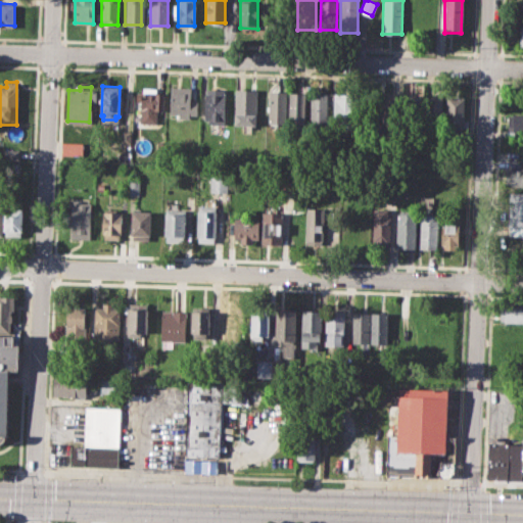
[(170,113),(171,87),(190,87),(190,101),(197,101),(197,114),(190,114),(190,119),(178,119),(178,113),(170,113)]
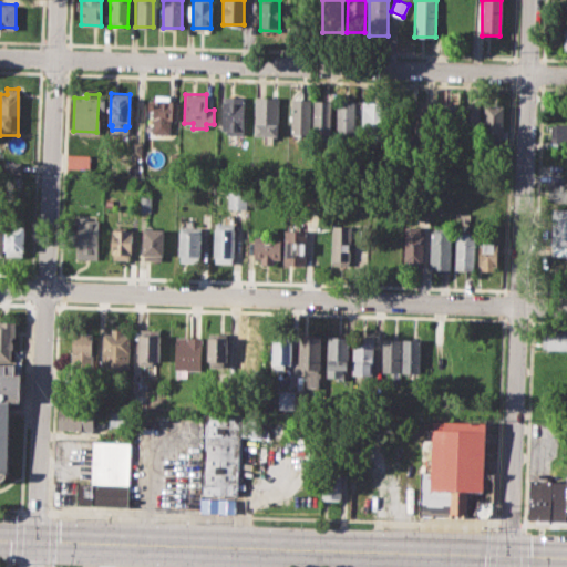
[(151,132),(152,111),(146,111),(147,99),(155,99),(155,95),(169,96),(169,100),(178,101),(177,120),(169,120),(169,133),(151,132)]
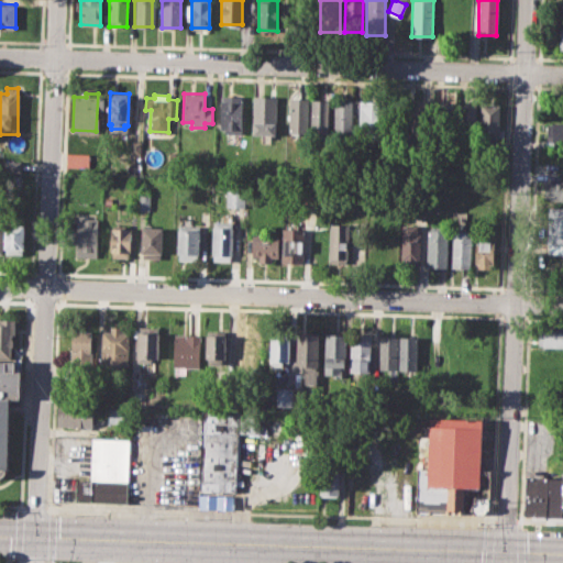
[(220,130),(221,96),(242,96),(241,135),(225,134),(225,130),(220,130)]
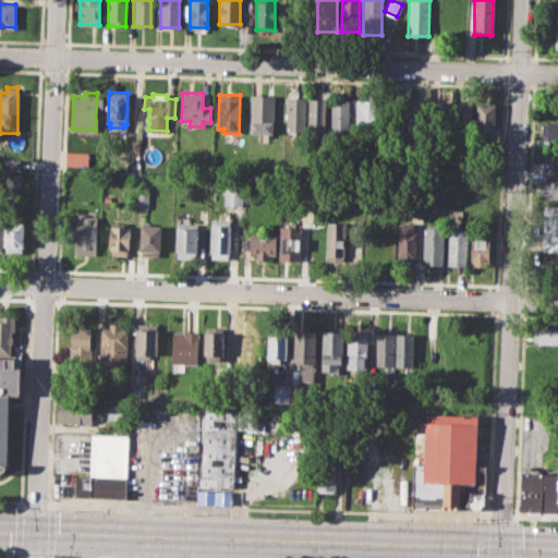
[(251,132),(252,95),(275,96),(273,133),(251,132)]
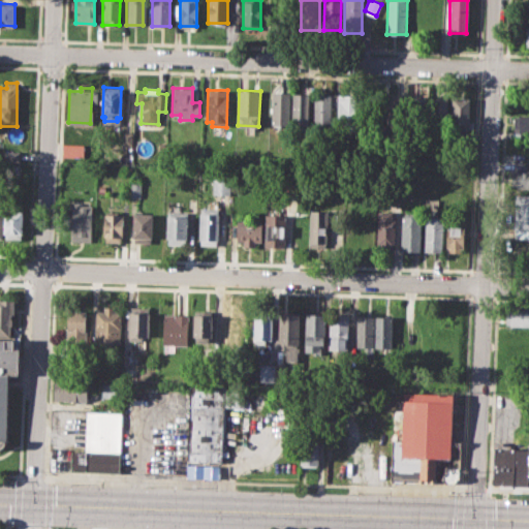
[(271,124),(272,91),(289,92),(288,124),(271,124)]
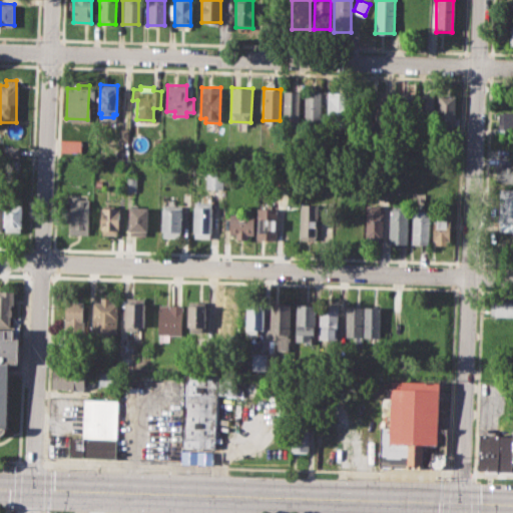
[(284,120),(285,90),(300,91),(299,126),(288,126),(288,120),(284,120)]
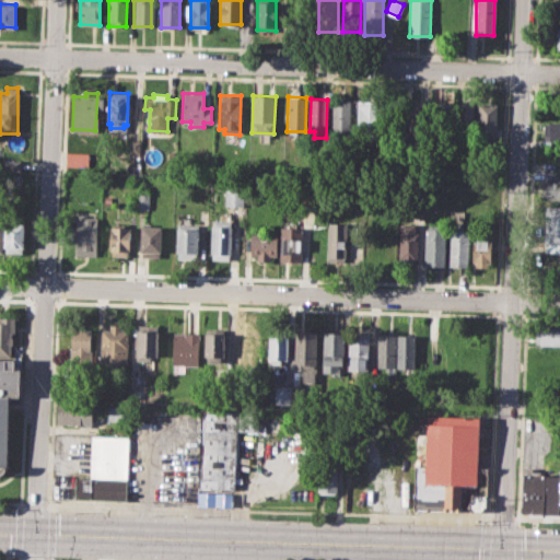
[(333,132),(333,104),(339,104),(339,100),(350,100),(349,132),(333,132)]
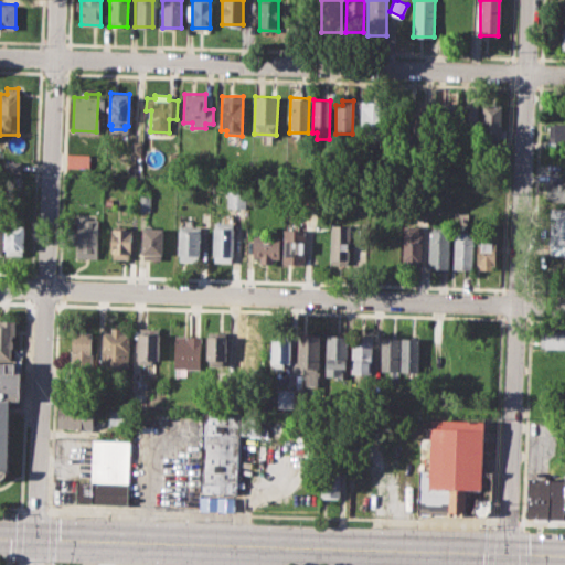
[(361,131),(361,102),(381,102),(381,131),(361,131)]
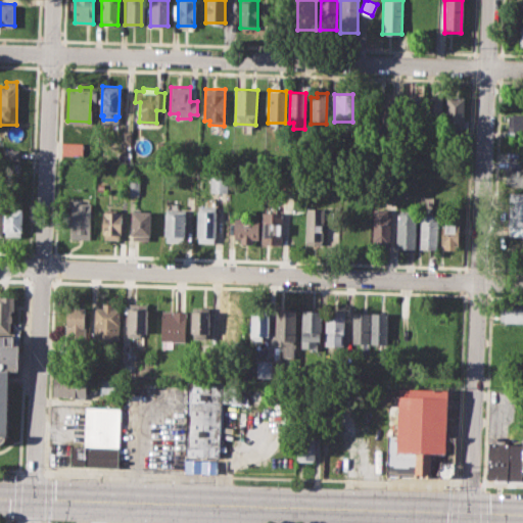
[(381,125),(382,95),(399,96),(398,126),(381,125)]
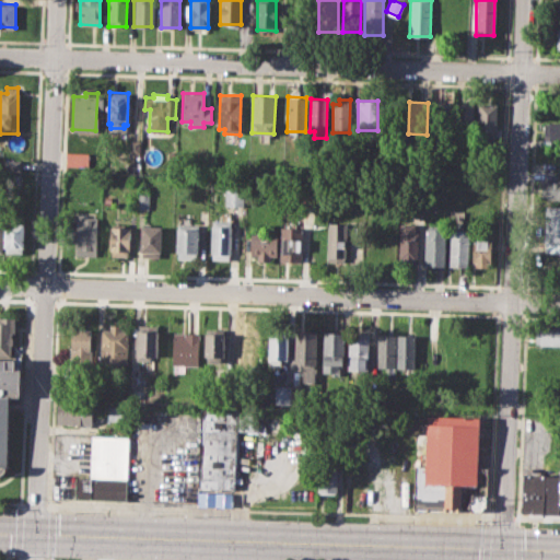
[(432,103),(431,132),(451,132),(452,103),(432,103)]
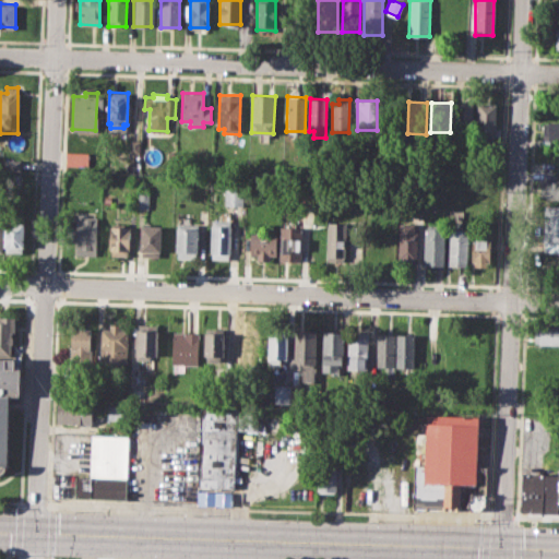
[(454,103),(453,132),(473,132),(474,104),(454,103)]
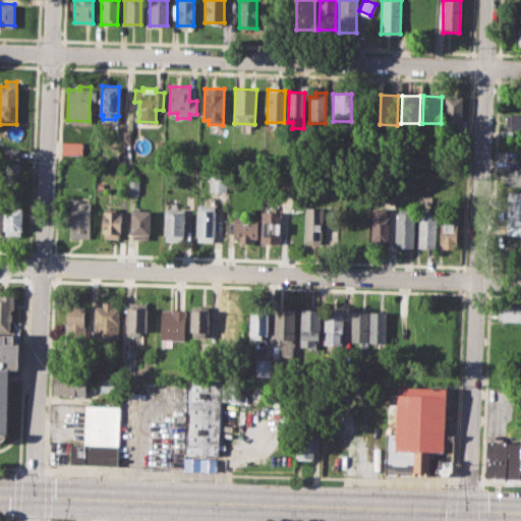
[(445,97),(445,128),(460,128),(461,97),(445,97)]
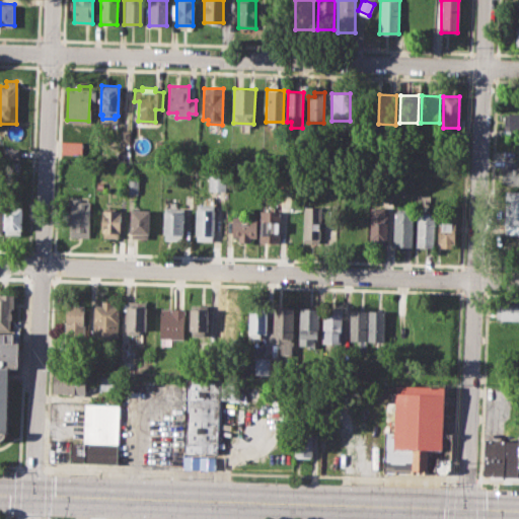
[(504,114),(518,114),(518,130),(504,130),(504,114)]
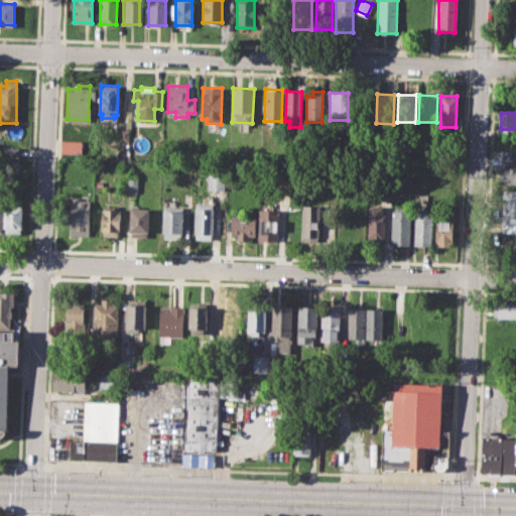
[(119,129),(129,129),(128,144),(118,144),(119,129)]
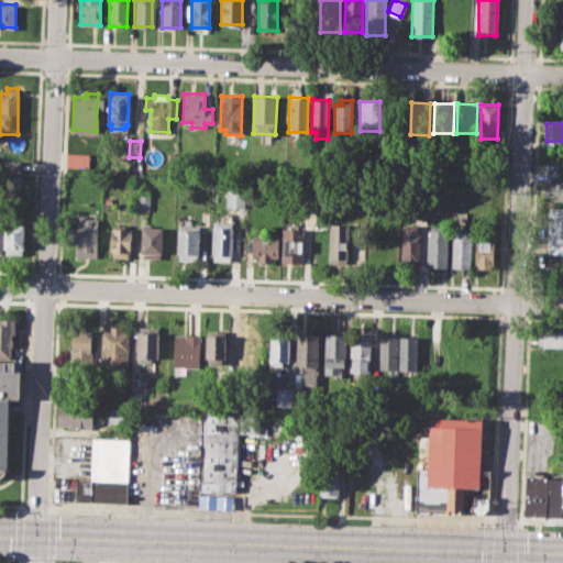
[(66,152),(90,153),(89,167),(66,166),(66,152)]
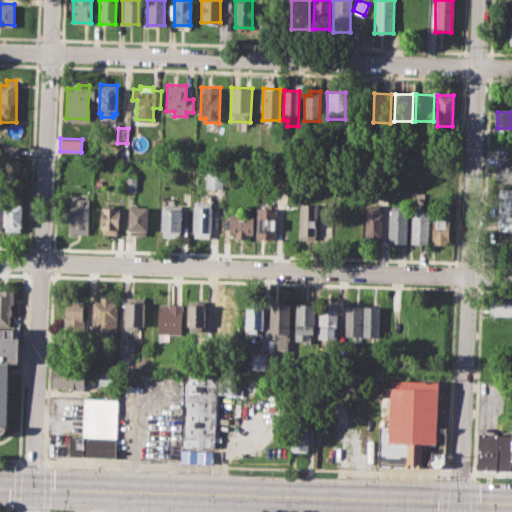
[(2,146),(17,146),(17,157),(2,157),(2,146)]
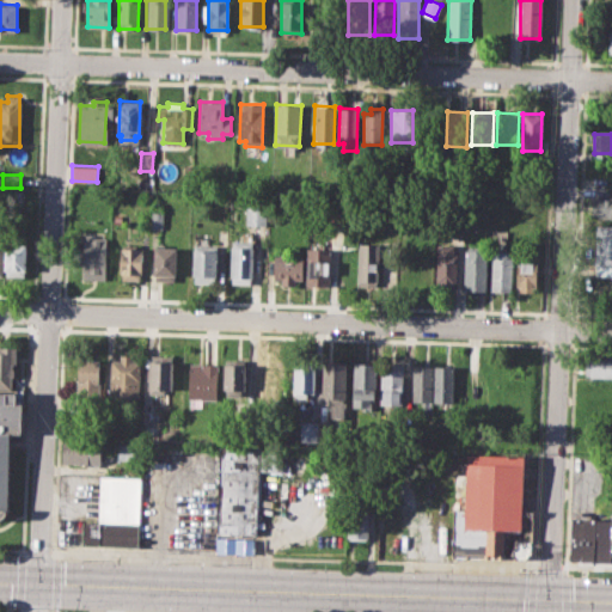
[(592,195),(611,195),(611,218),(592,218),(592,195)]
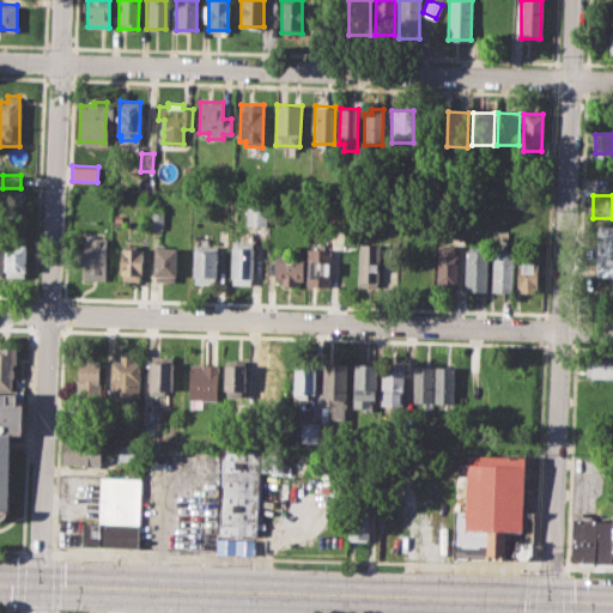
[(247,207),(267,207),(267,226),(247,226),(247,207)]
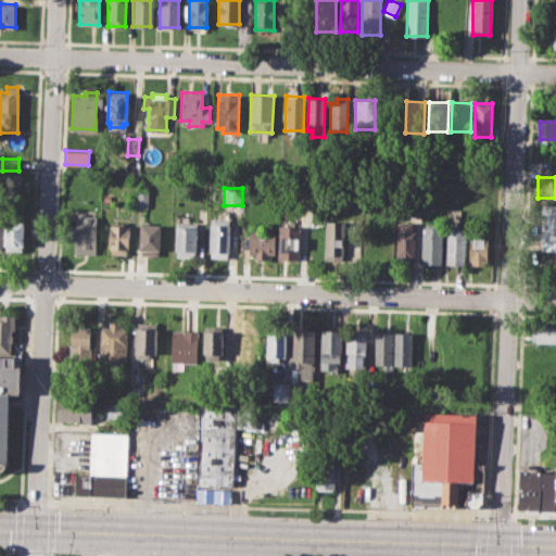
[(138,192),(147,192),(147,207),(137,207),(138,192)]
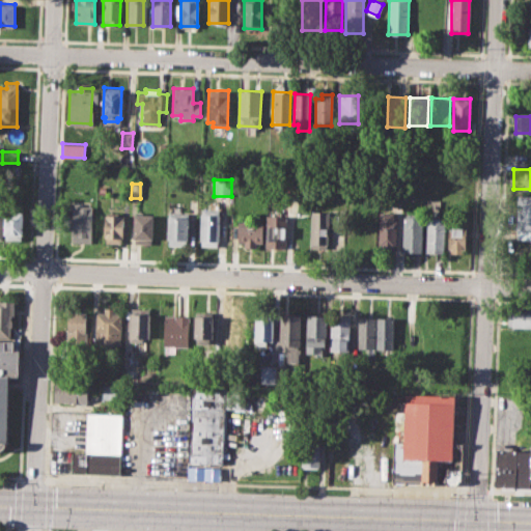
[(516,195),(530,195),(530,239),(515,239),(516,195)]
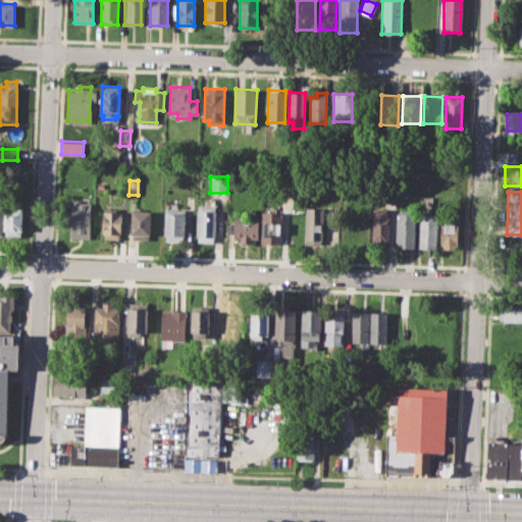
[(71,202),(90,202),(89,237),(70,237),(71,202)]
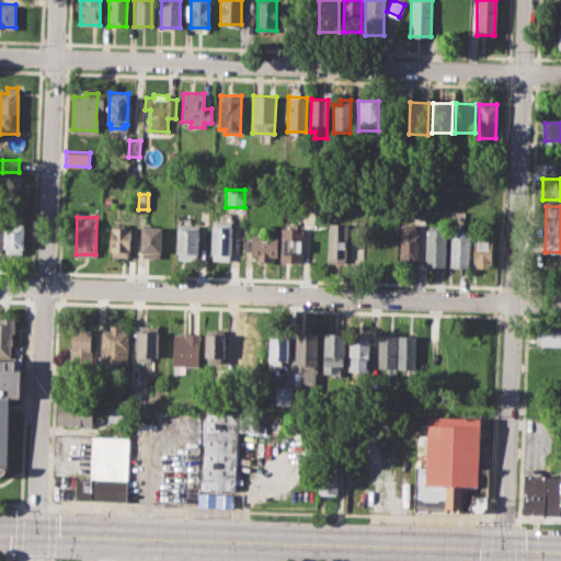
[(213,259),(213,220),(231,221),(231,259),(213,259)]
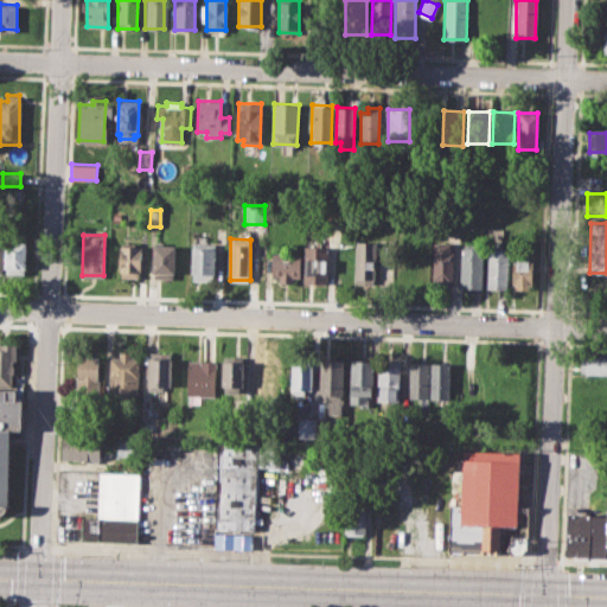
[(6,241),(25,242),(24,274),(5,274),(6,241)]
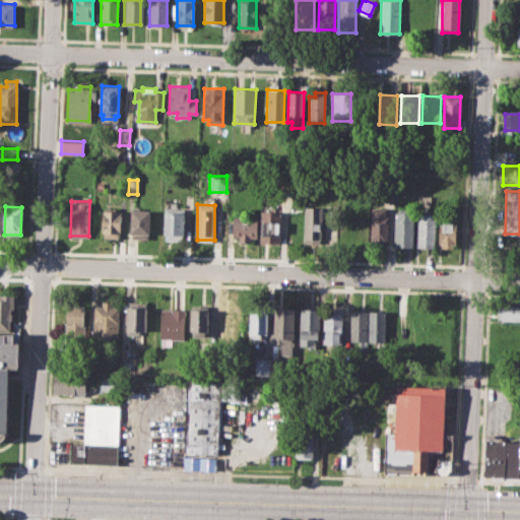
[(305,206),(322,206),(321,244),(305,244),(305,206)]
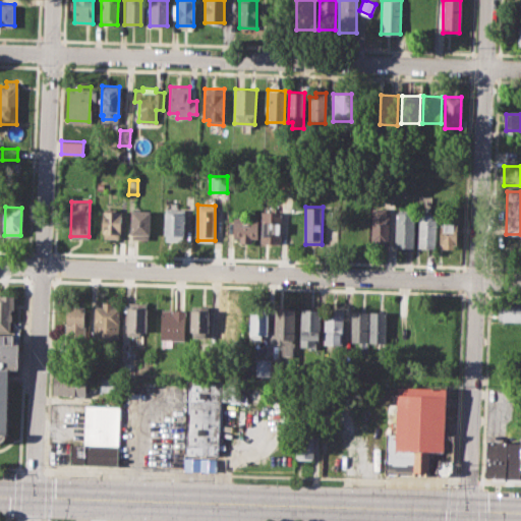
[(371,246),(372,207),(386,208),(386,217),(390,217),(389,246),(371,246)]
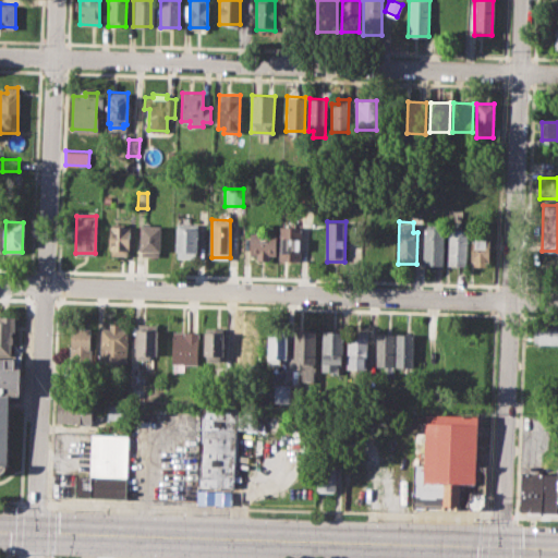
[(178,222),(197,222),(196,258),(177,257),(178,222)]
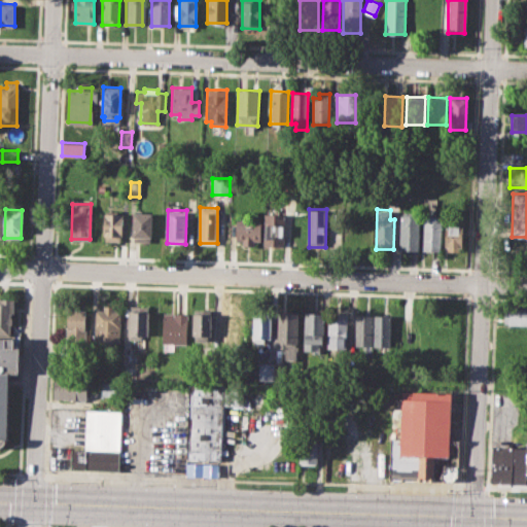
[(104,212),(124,213),(123,242),(103,241),(104,212)]
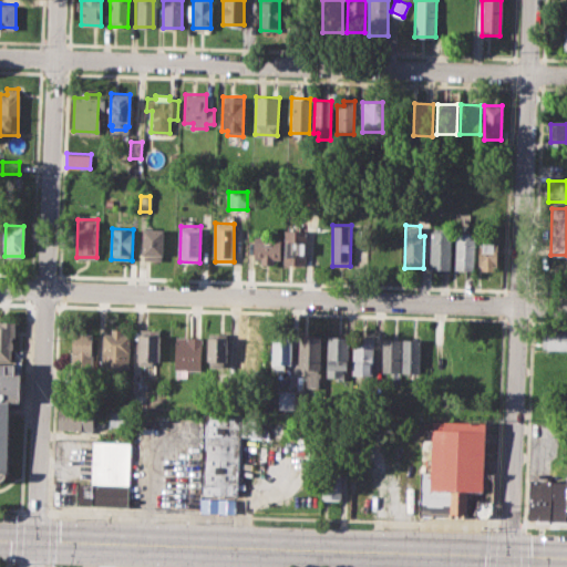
[(143,229),(163,229),(163,261),(142,260),(143,229)]
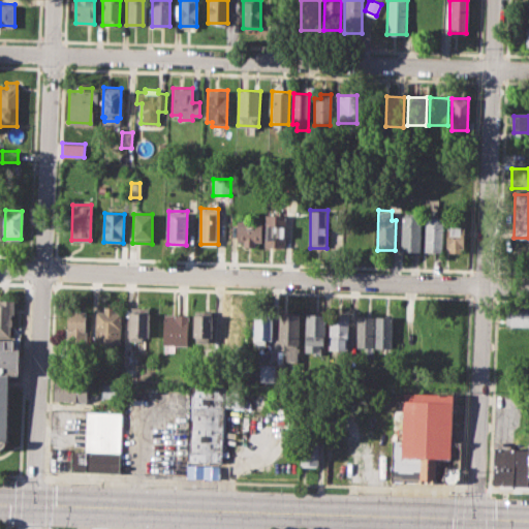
[(266,246),(266,214),(285,214),(284,246),(266,246)]
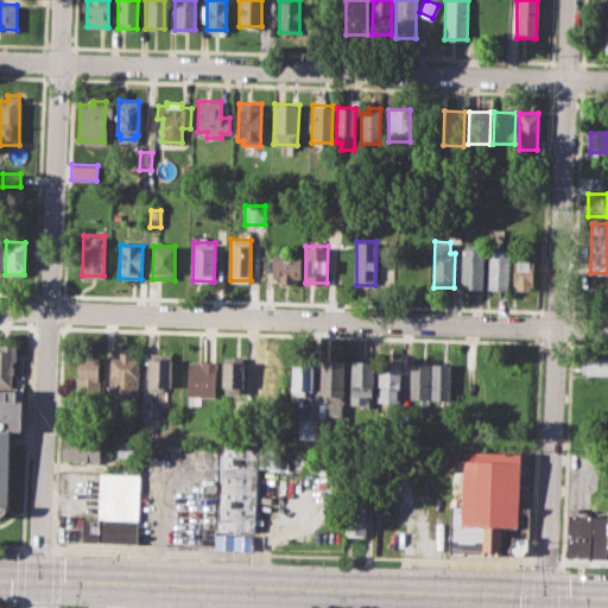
[(462,246),(485,247),(483,289),(461,289),(462,246)]
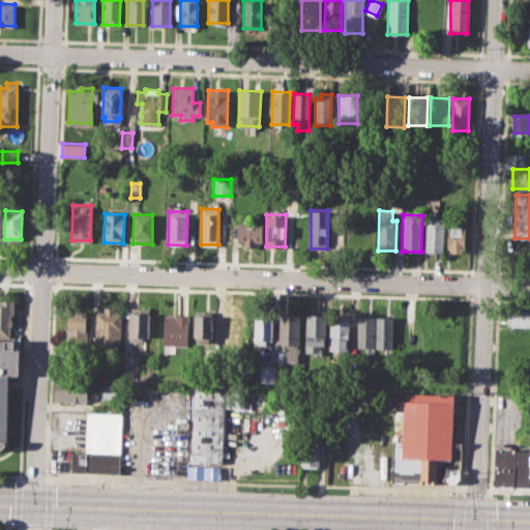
[(427,214),(425,252),(444,253),(445,214),(427,214)]
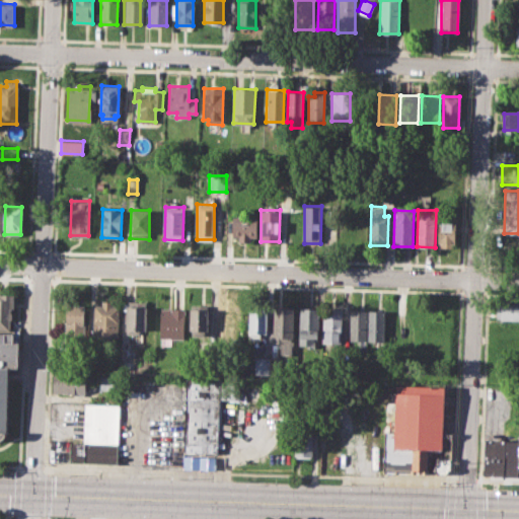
[(233,216),(257,217),(257,237),(250,237),(250,242),(239,242),(240,236),(232,236),(233,216)]
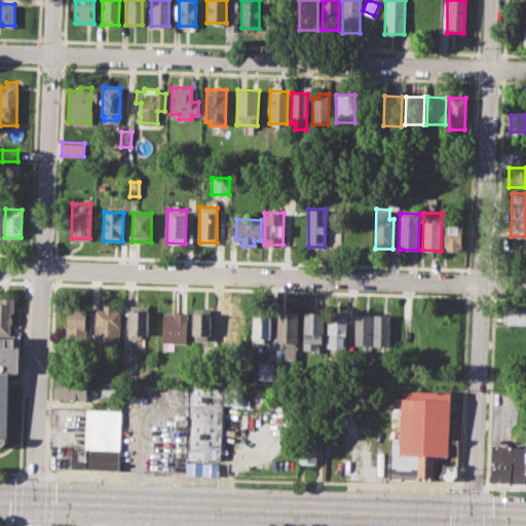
[(445,245),(445,222),(462,223),(461,248),(458,248),(458,252),(447,251),(447,246),(445,245)]
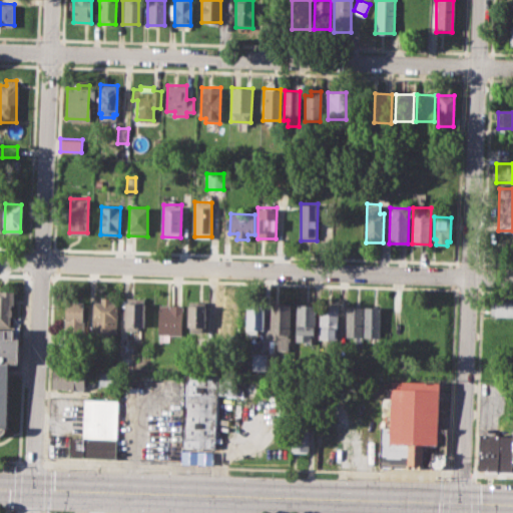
[(0,326),(0,291),(14,291),(13,305),(10,305),(9,327),(0,326)]
